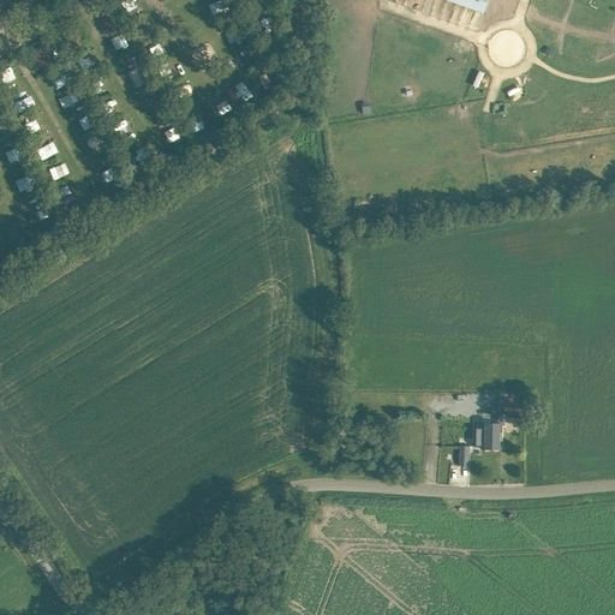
[(445,0),(484,13),(488,0),(445,0)]
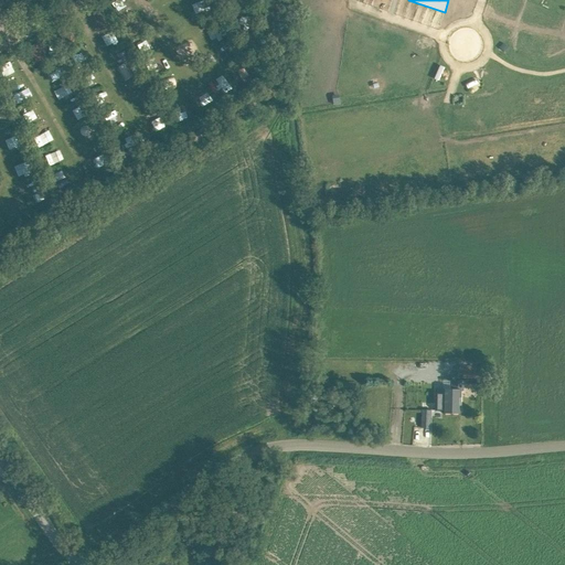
[(100,34),(105,45),(114,41),(108,31),(100,34)]
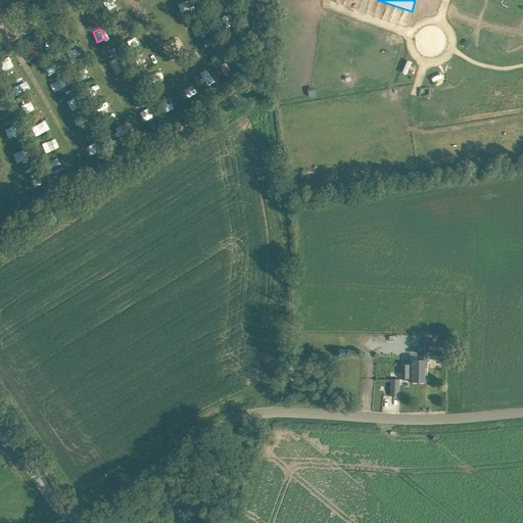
[(134,48),(141,42),(138,38),(131,43),(134,48)]
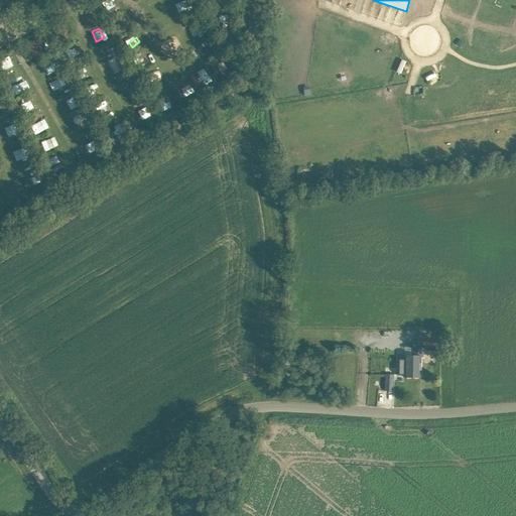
[(33,39),(26,43),(31,54),(38,51),(33,39)]
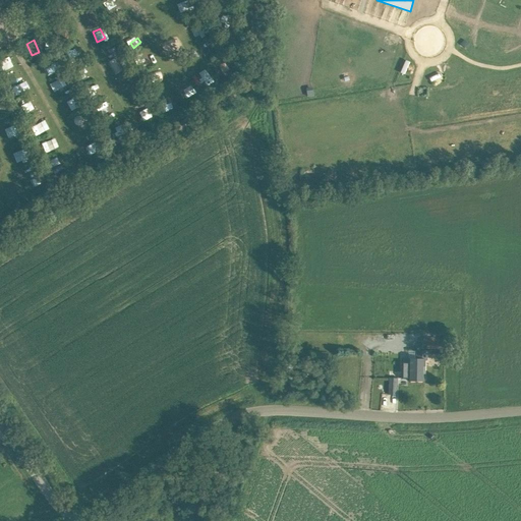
[(470,45),(463,40),(460,43),(467,49),(470,45)]
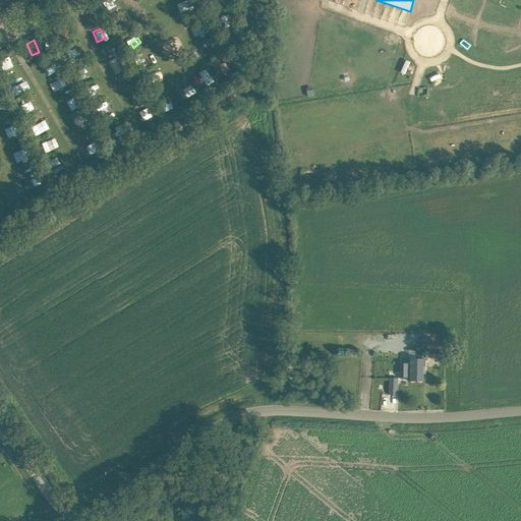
[(0,64),(3,71),(12,67),(8,58),(0,62),(0,64)]
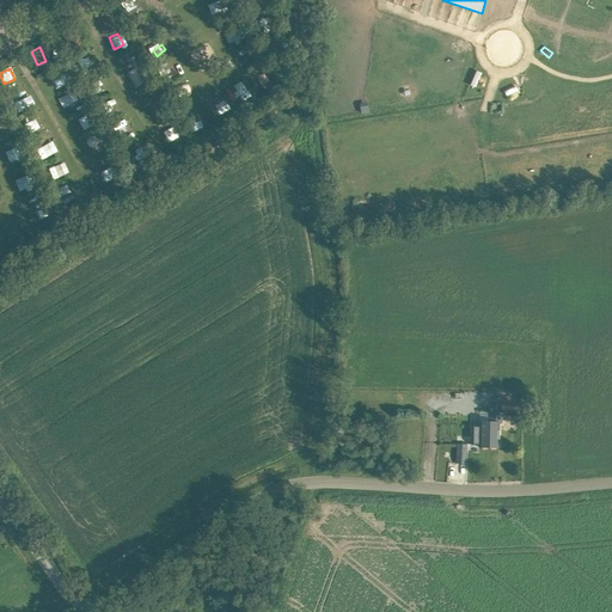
[(60,69),(49,74),(54,84),(63,80),(60,69)]
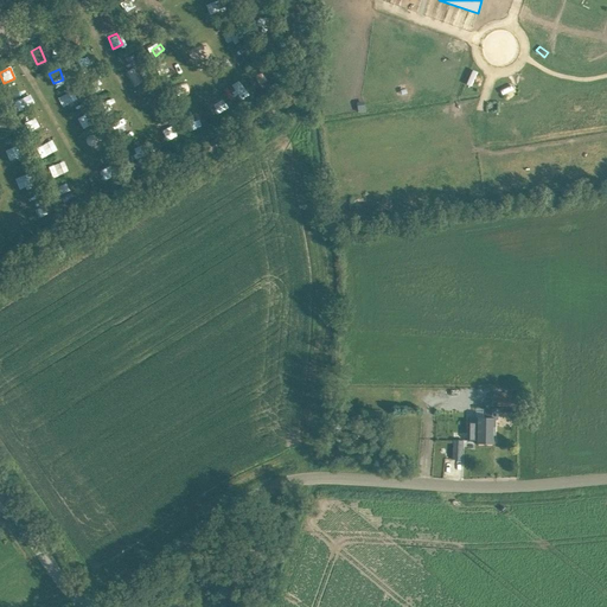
[(16,107),(27,104),(24,90),(12,93),(16,107)]
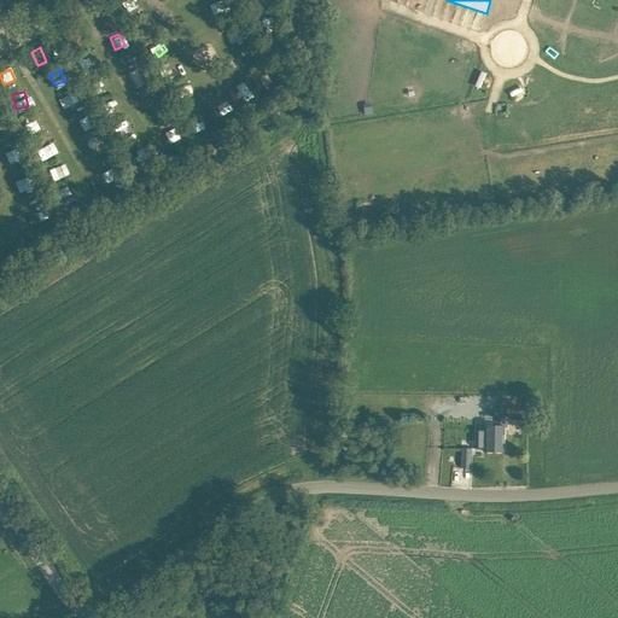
[(152,93),(144,98),(147,108),(157,103),(152,93)]
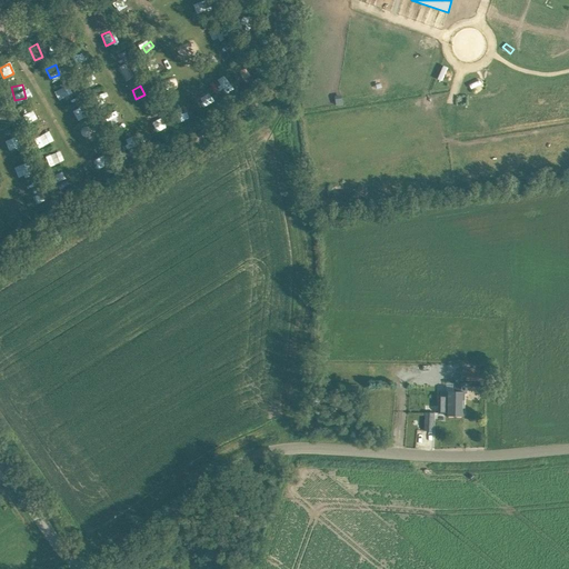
[(56,93),(61,103),(71,98),(66,88),(56,93)]
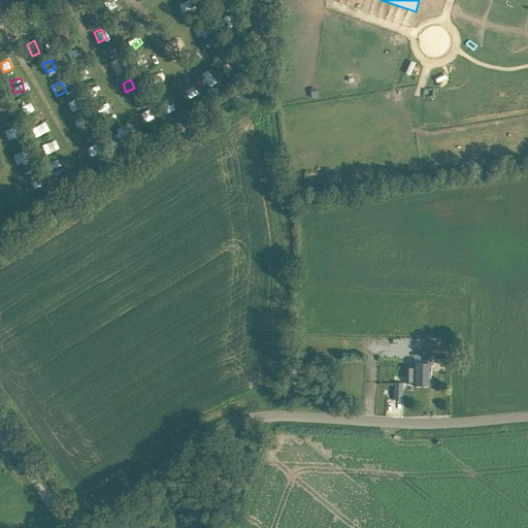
[(27,99),(20,102),(22,109),(30,106),(27,99)]
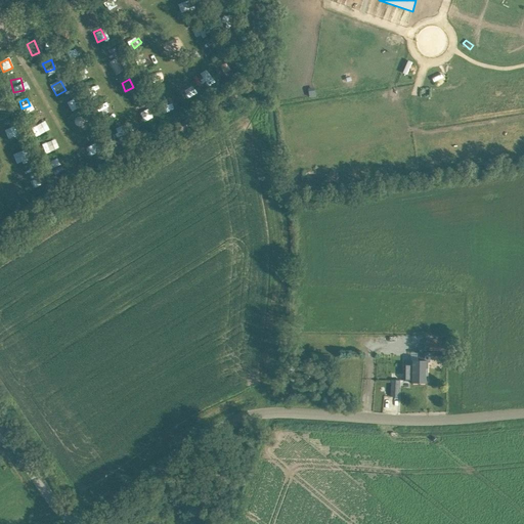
[(66,114),(78,108),(74,99),(60,104),(66,114)]
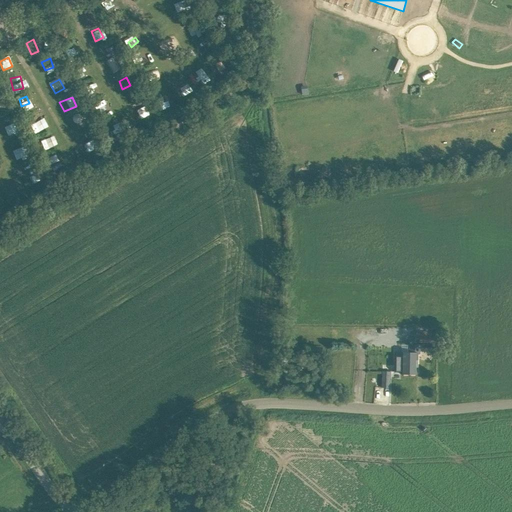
[(161,100),(164,109),(173,107),(170,97),(161,100)]
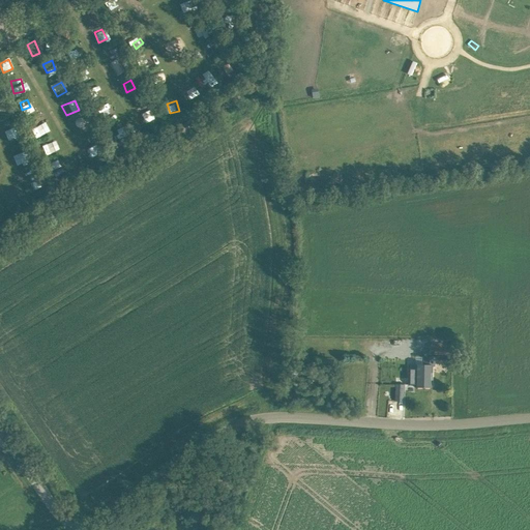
[(68,123),(74,133),(86,127),(82,117),(68,123)]
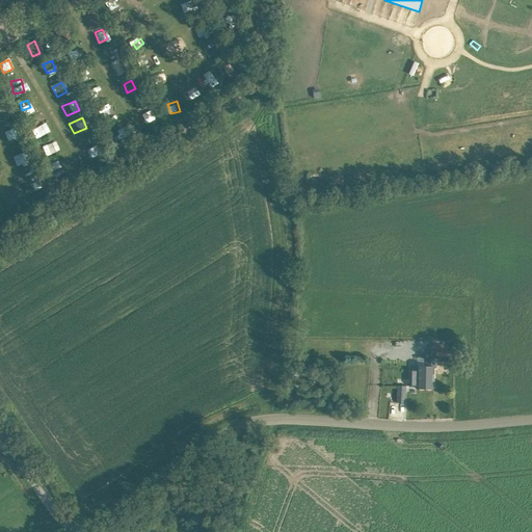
[(35,137),(45,135),(43,127),(33,130),(35,137)]
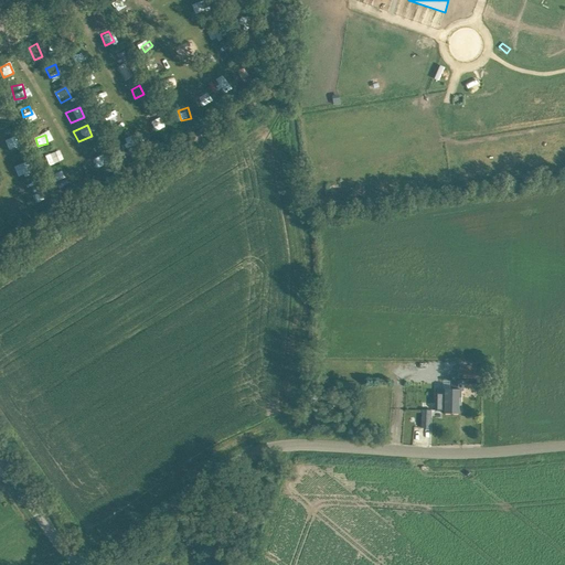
[(57,149),(42,156),(46,166),(62,158),(57,149)]
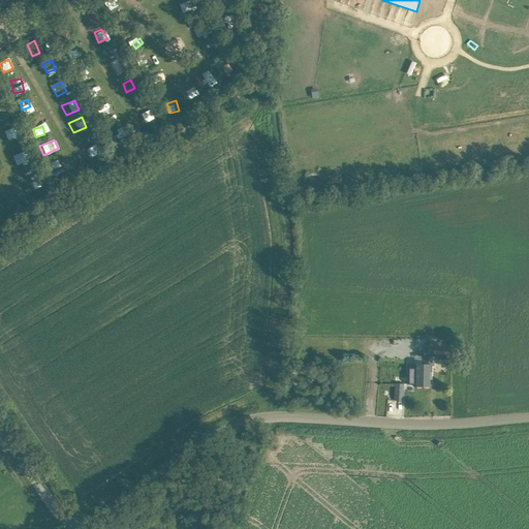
[(430,342),(430,353),(450,354),(450,343),(430,342)]
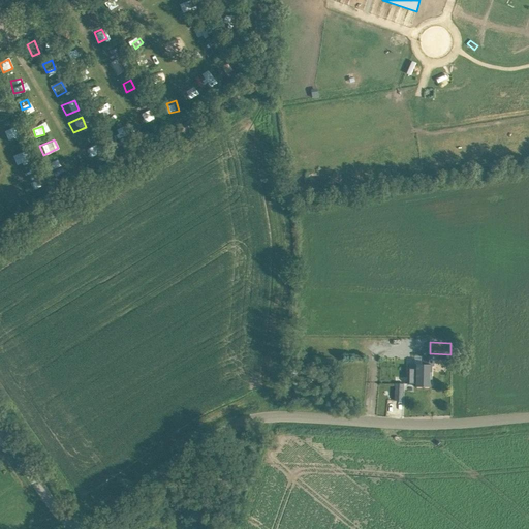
[(434,366),(434,356),(424,356),(423,365),(416,365),(416,368),(408,367),(408,384),(414,384),(414,385),(431,386),(432,366),(434,366)]
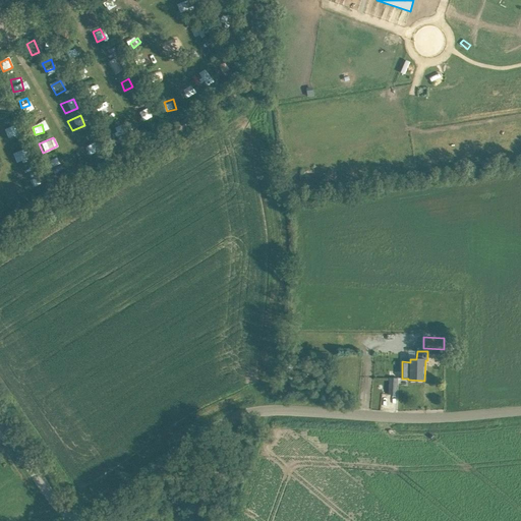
[(389,394),(397,395),(397,378),(389,378),(389,394)]
